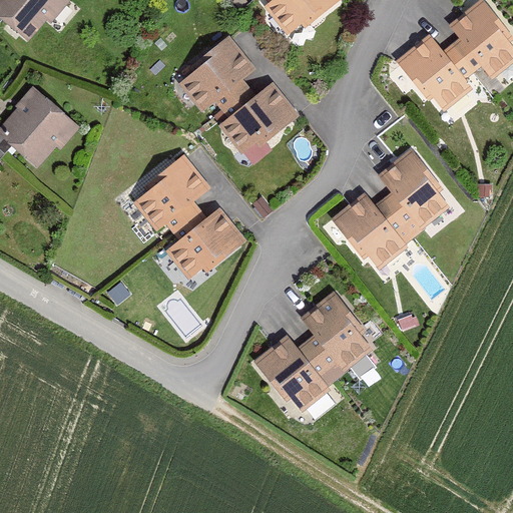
[(70,3),(67,0),(0,0),(0,16),(4,20),(29,42),(47,21),(51,25),(70,3)]
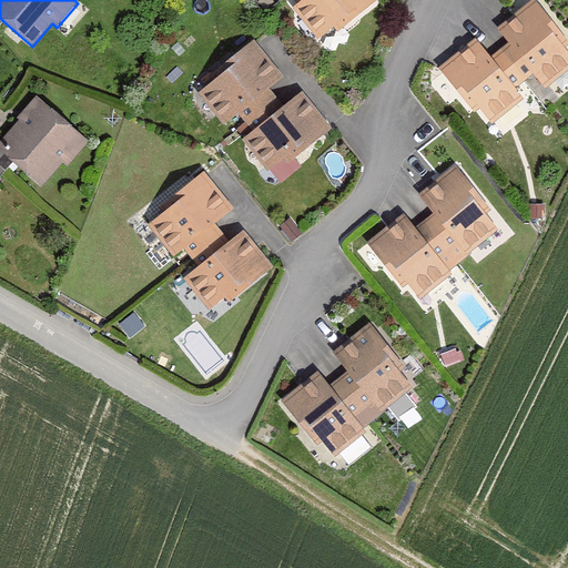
[(338,33),(379,0),(303,0),(297,4),(293,9),(318,41),(335,29),(338,33)]
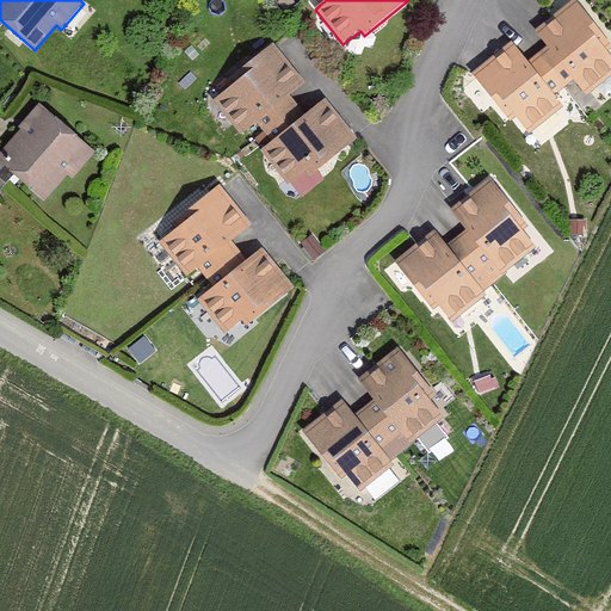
[(610,49),(610,47),(574,0),(534,32),(547,48),(574,81),(586,98),(610,78),(610,57),(606,54),(610,49)]
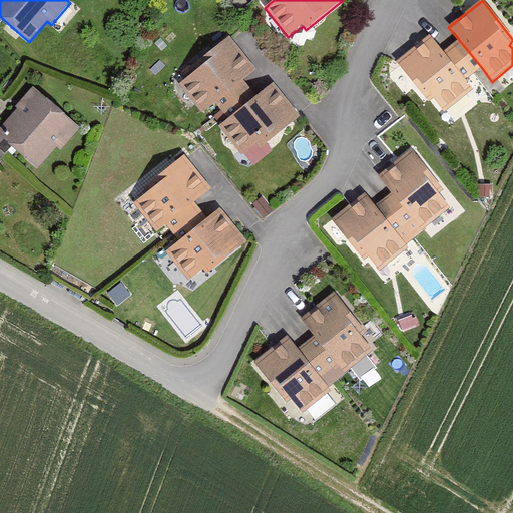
[(433,99),(444,114),(473,91),(465,81),(443,53),(430,36),(396,63),(428,103),(433,99)]
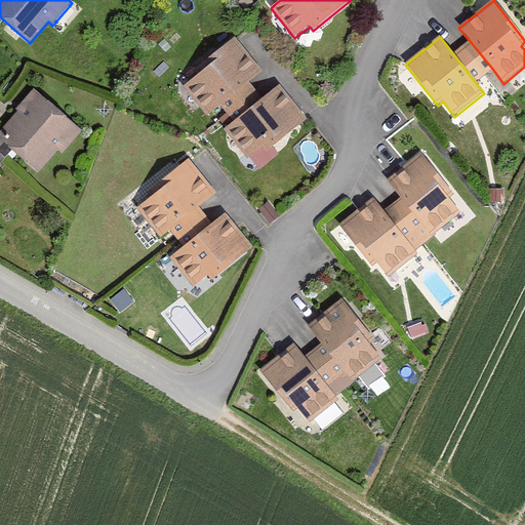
[(198,76),(184,87),(207,117),(220,107),(250,83),(264,73),(235,38),(194,70),(198,76)]
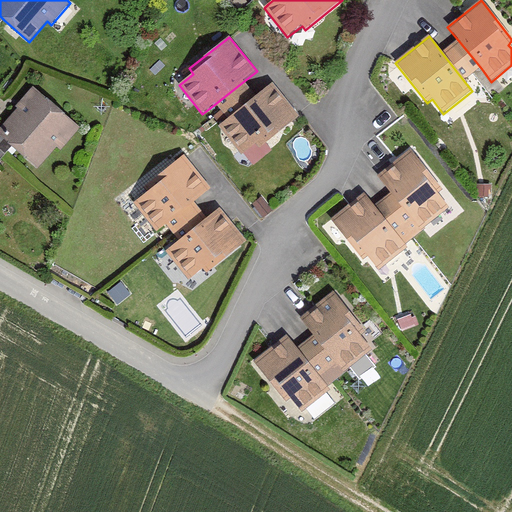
[(464,81),(481,68),(458,40),(442,53),(464,81)]
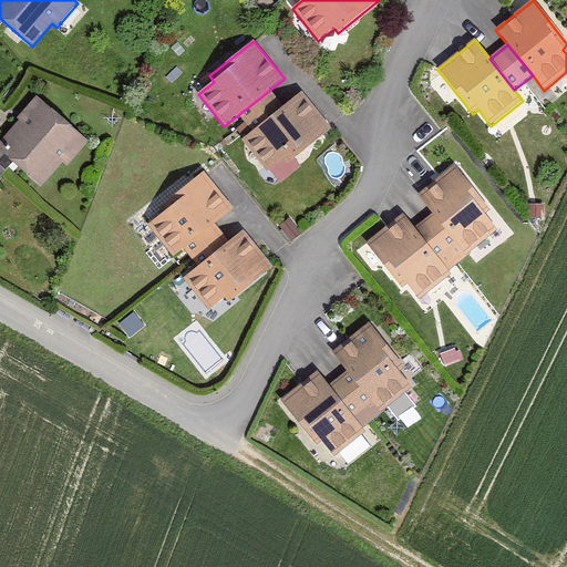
[(238,115),(254,134),(285,109),(270,90),(238,115)]
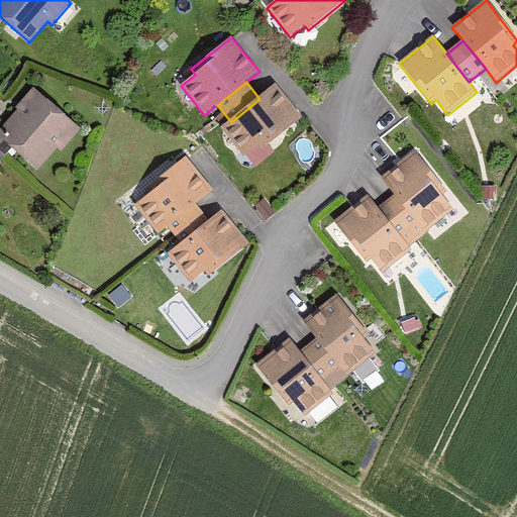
[(261,152),(302,120),(276,87),(260,99),(231,122),(221,130),(244,159),(257,148),(261,152)]
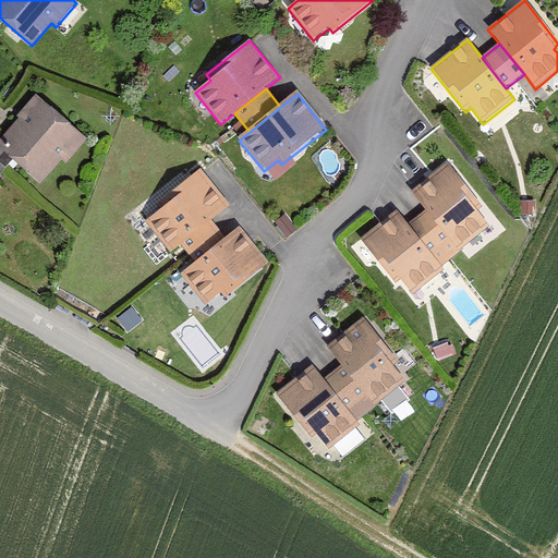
[(20,119),(0,140),(0,144),(15,158),(44,183),(62,161),(67,166),(88,141),(36,95),(17,117),(20,119)]
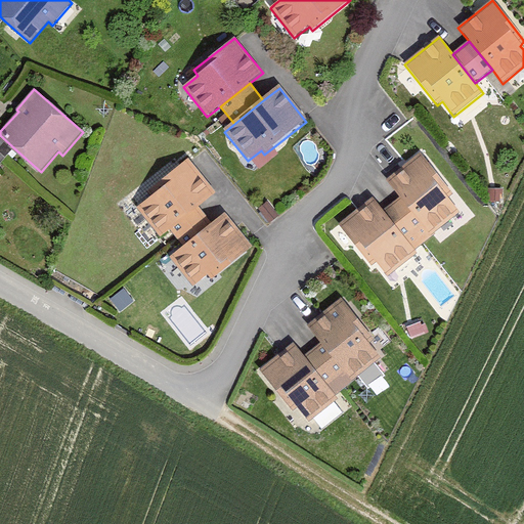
[(0,164),(14,148),(0,135),(0,164)]
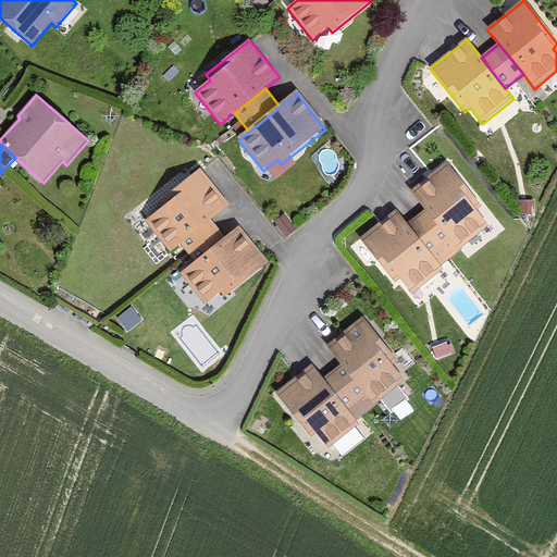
[(482,207),(447,163),(410,193),(424,211),(458,252),(489,227),(475,211),(482,207)]
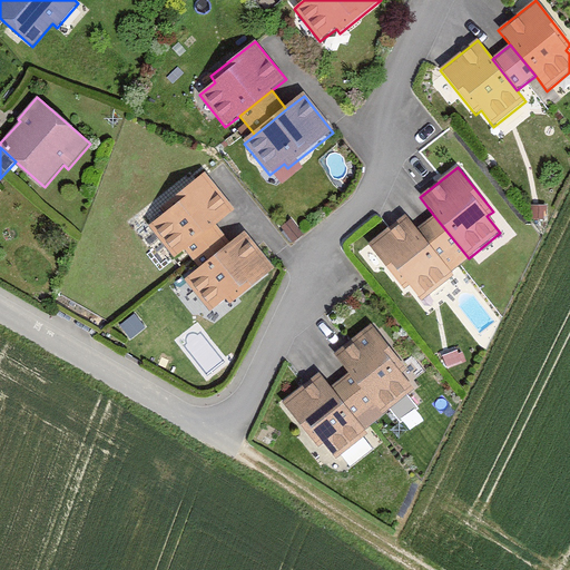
[(165,214),(149,227),(175,259),(185,251),(217,226),(235,212),(205,174),(160,208),(165,214)]
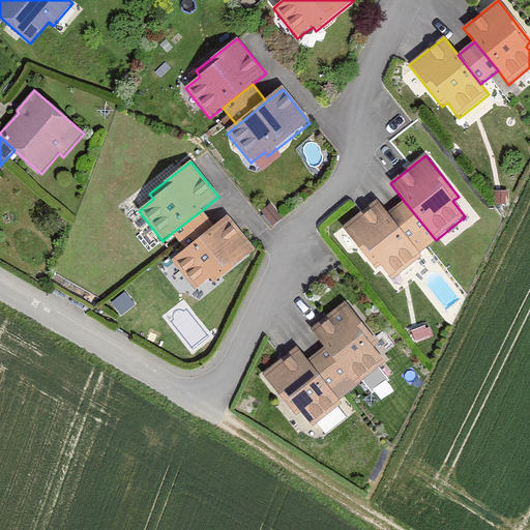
[(381,266),(392,282),(422,258),(419,254),(387,214),(377,201),(343,229),(376,270),(381,266)]
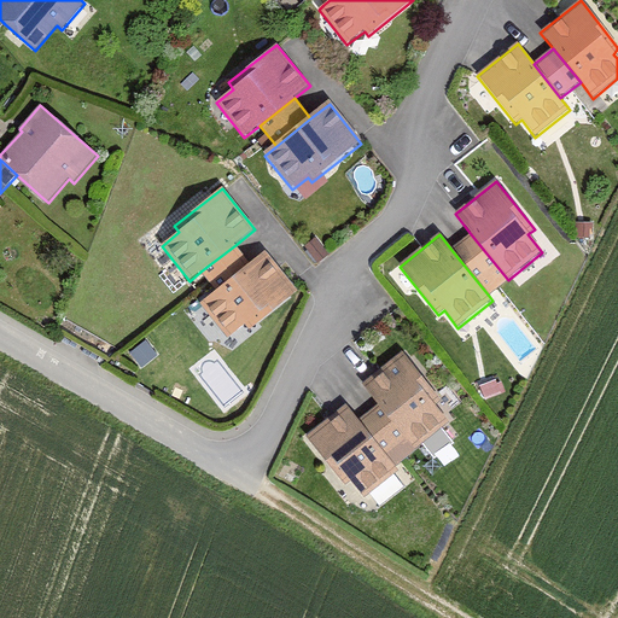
[(489,296),(508,280),(471,234),(452,250),(489,296)]
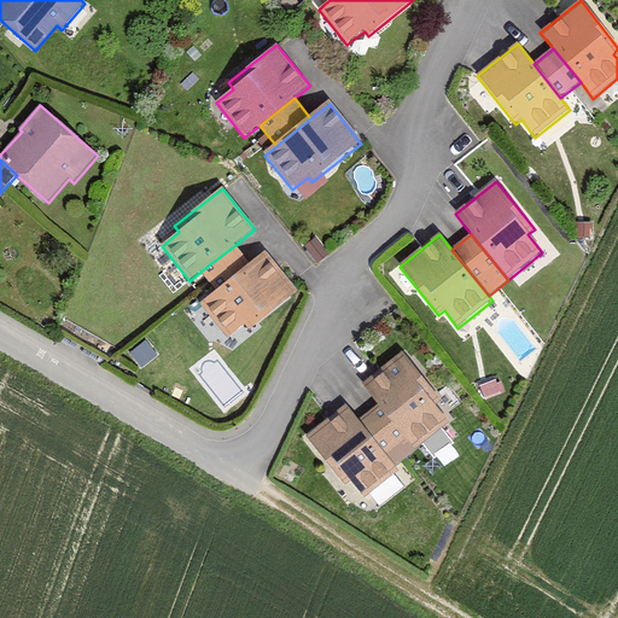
[(200,272),(216,292),(251,264),(235,245),(200,272)]
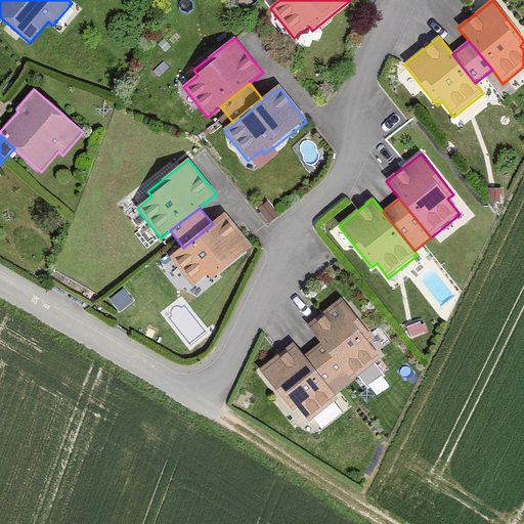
[(211,281),(253,248),(225,214),(213,224),(183,248),(170,258),(193,288),(208,276),(211,281)]
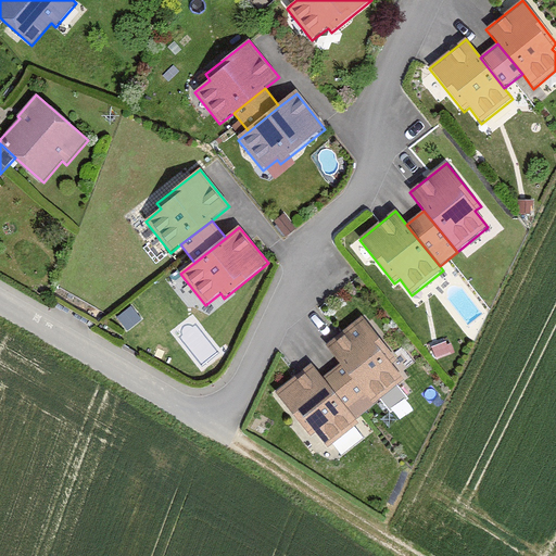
[(397,361),(362,317),(325,348),(340,365),(374,406),(404,381),(391,366),(397,361)]
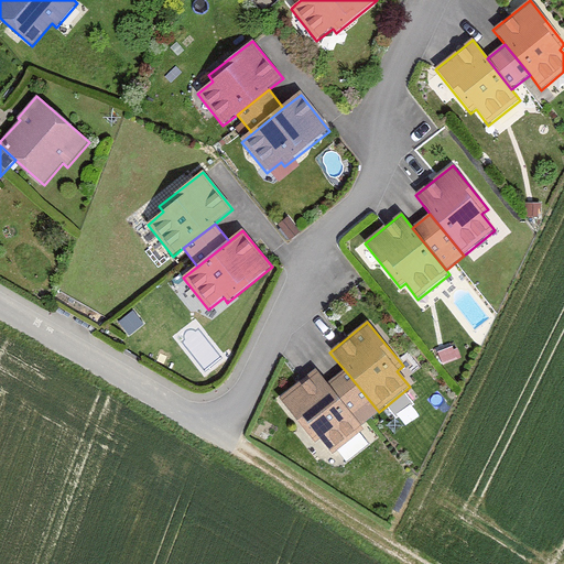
[(320,440),(333,456),(365,430),(361,426),(327,384),(316,370),(279,400),(315,444),(320,440)]
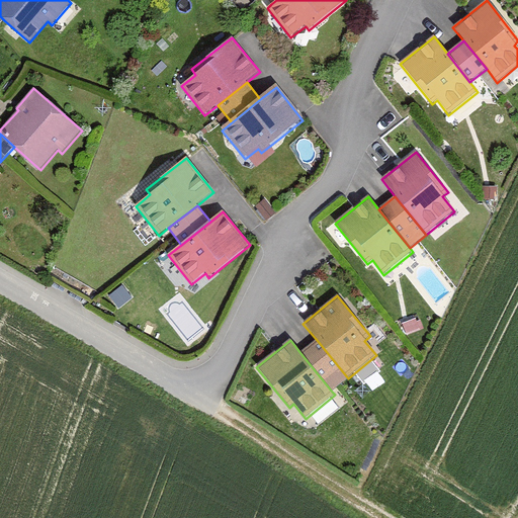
[(332,392),(348,378),(317,340),(300,353),(332,392)]
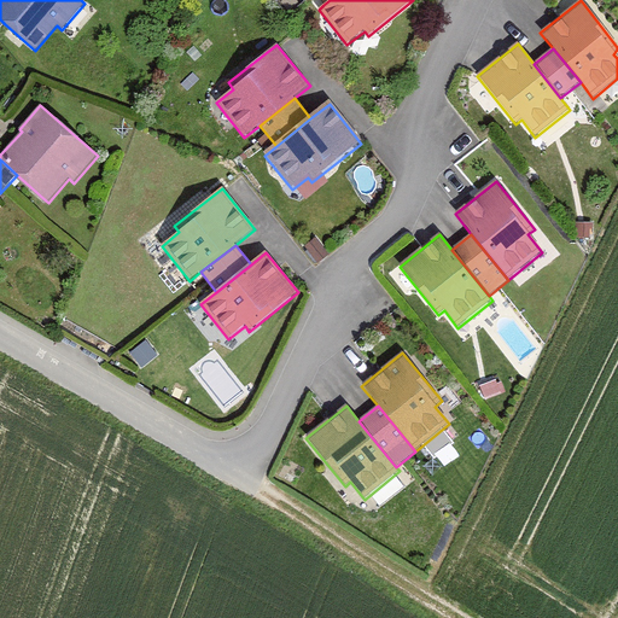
All buildings are outlined.
